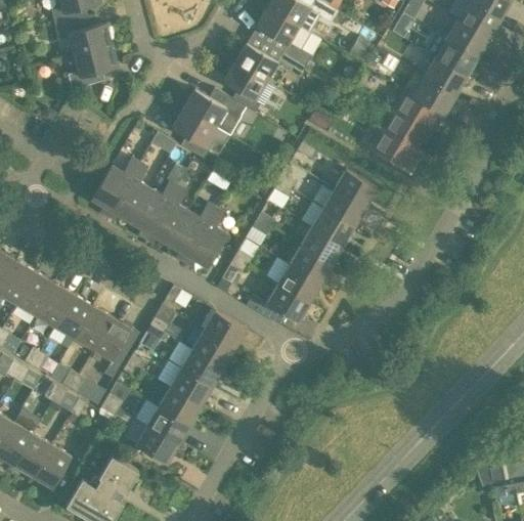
[(100,3),(98,0),(57,0),(60,8),(50,11),(53,27),(64,24),(76,20),(74,10),(100,3)]
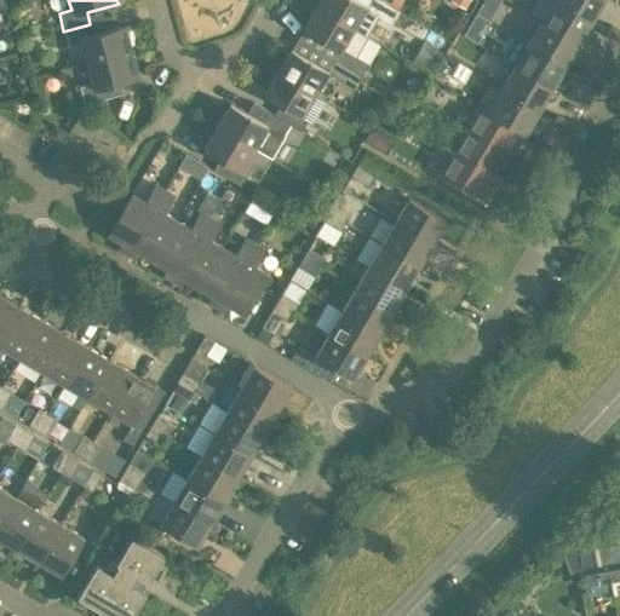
[(320,0),(315,10),(365,39),(375,19),(390,28),(399,15),(372,0),(320,0)]
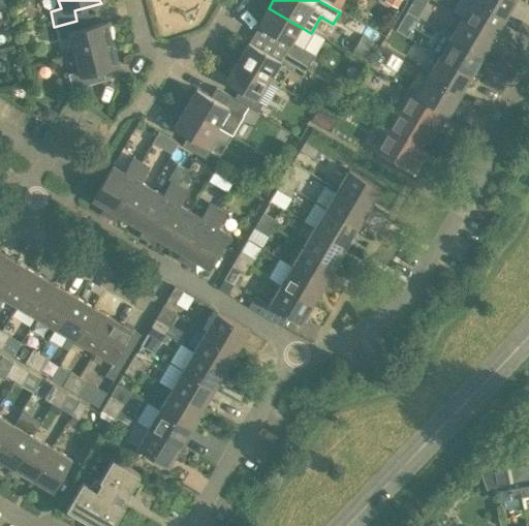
[(401,2),(397,0),(387,0),(385,4),(396,10),(401,2)]
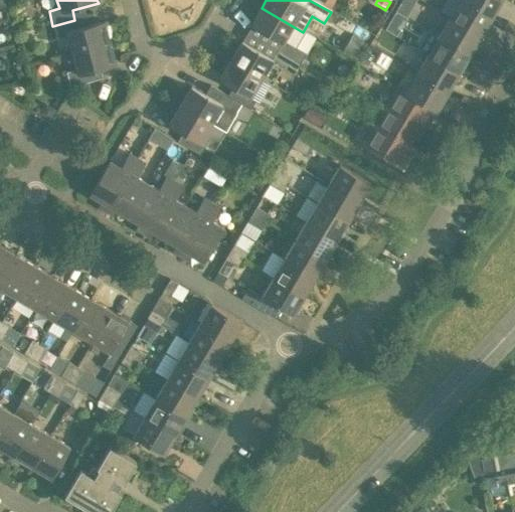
[(460,0),(460,1),(491,19),(501,0),(460,0)]
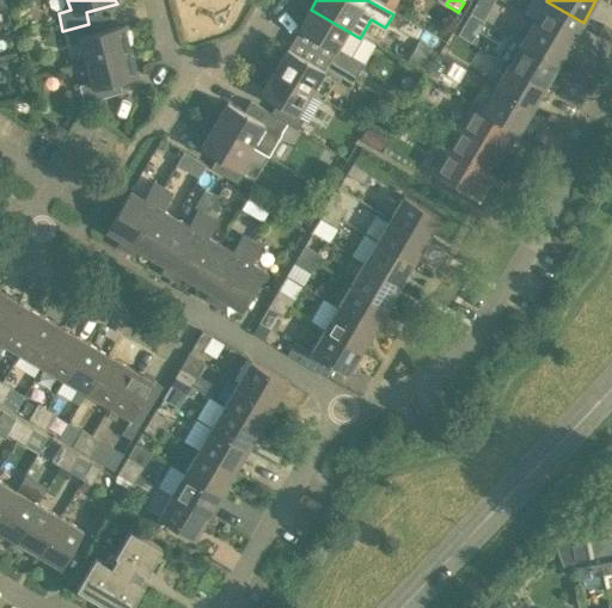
[(583,23),(546,1),(533,24),(570,45),(583,23)]
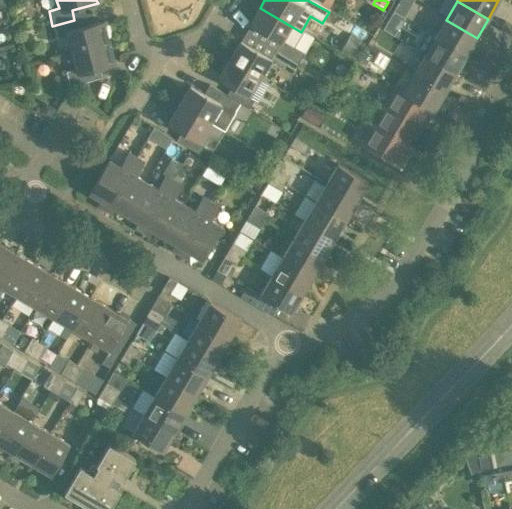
[(279,44),(274,53),(297,66),(303,56),(291,48),(301,32),(260,8),(249,26),(279,44)]
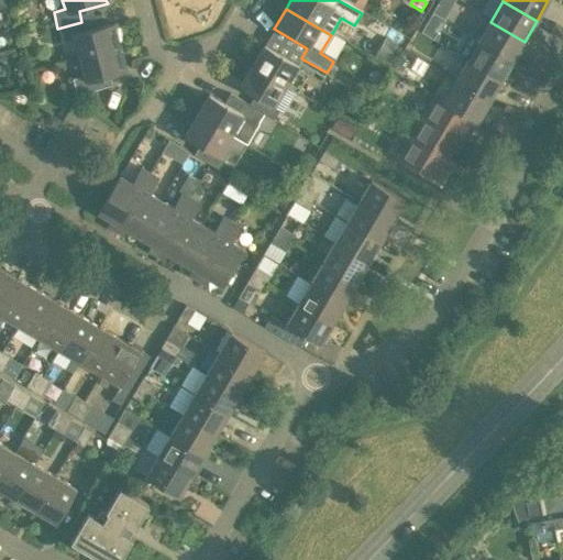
[(442,22),(431,15),(420,34),(431,41),(442,22)]
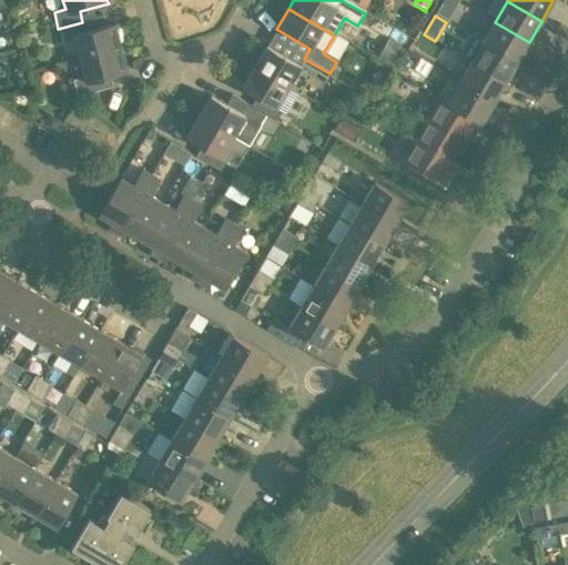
[(529,42),(495,22),(483,42),(517,62),(529,42)]
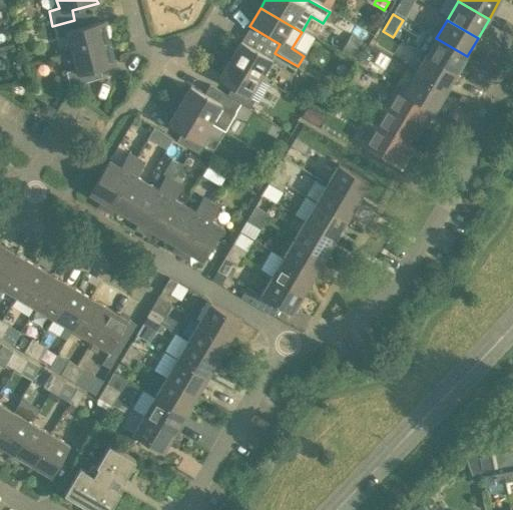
[(66,38),(71,54),(108,45),(103,23),(66,33),(63,23),(52,26),(56,41),(66,38)]
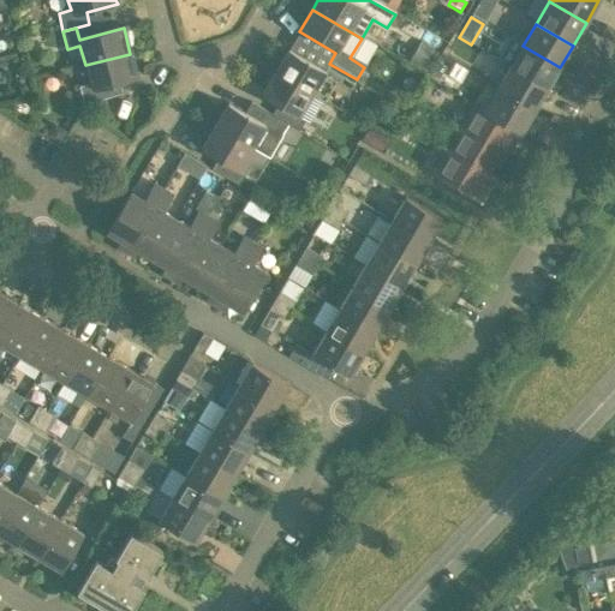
[(599,39),(609,43),(614,34),(614,33),(605,28),(599,39)]
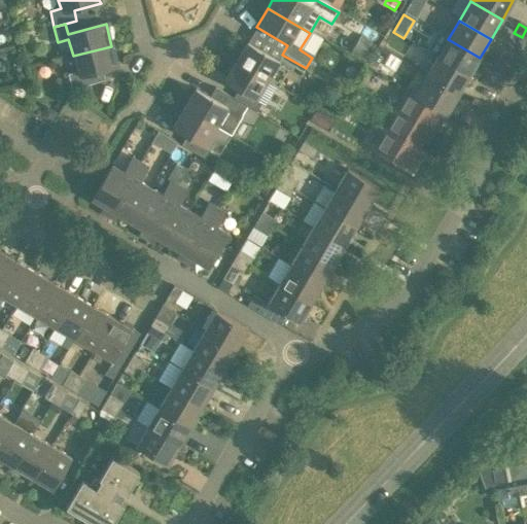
[(480,58),(448,39),(436,59),(468,77),(480,58)]
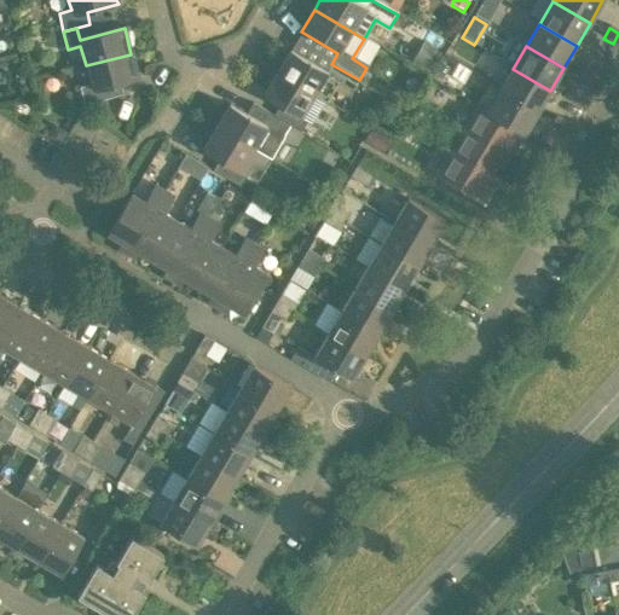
[(424,48),(414,67),(427,74),(437,56),(424,48)]
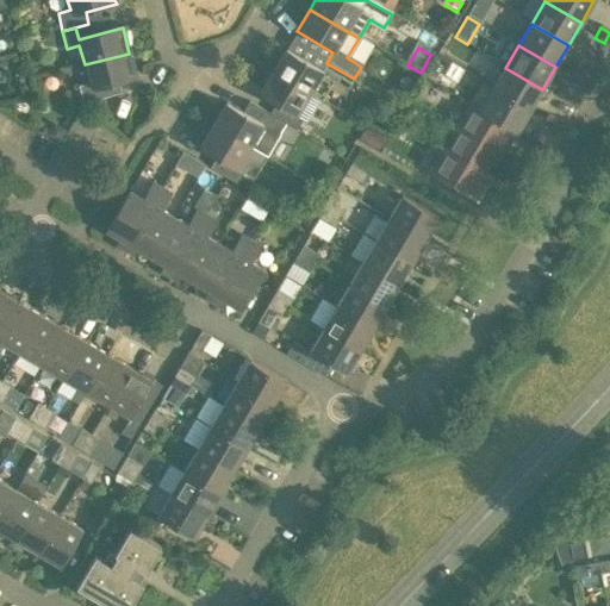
[(271,75),(307,97),(319,104),(332,83),(347,92),(354,79),(327,63),(321,73),(285,51),(271,75)]
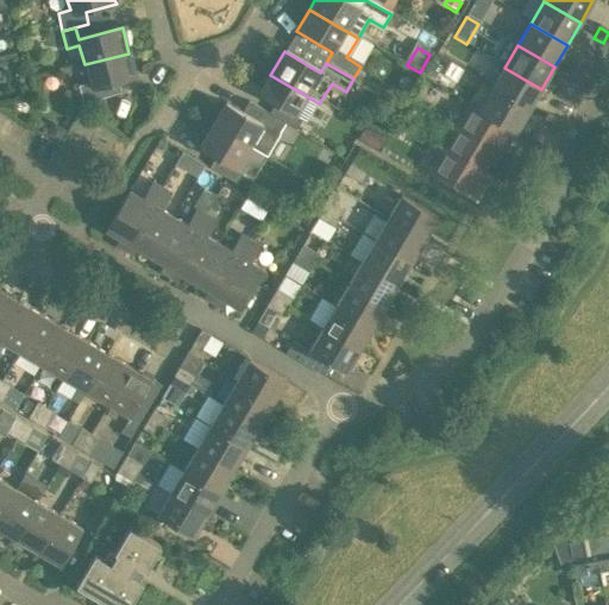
[(136,79),(129,54),(85,64),(89,84),(77,88),(82,105),(111,98),(107,86),(136,79)]
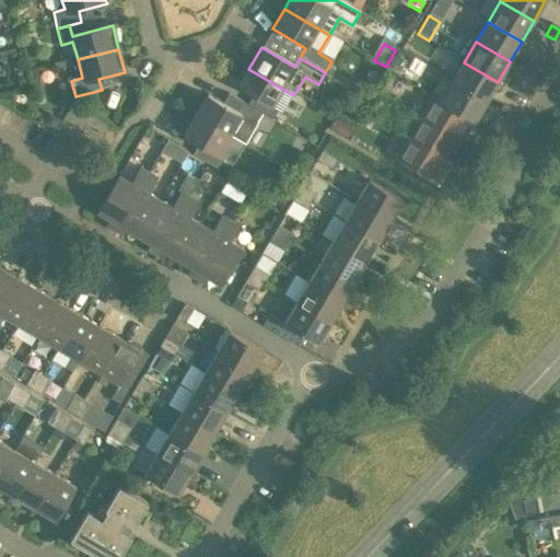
[(498,82),(464,62),(452,82),(486,102),(498,82)]
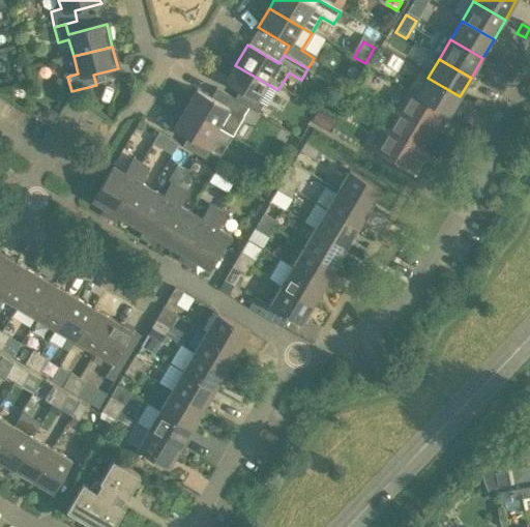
[(494,72),(502,77),(507,67),(499,62),(494,72)]
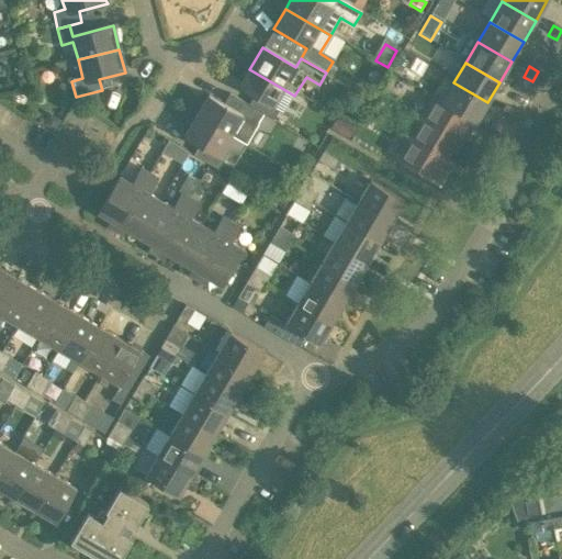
[(272,108),(283,89),(249,69),(238,88),(253,97),(247,107),(253,111),(262,116),(272,122),(278,112),(272,108)]
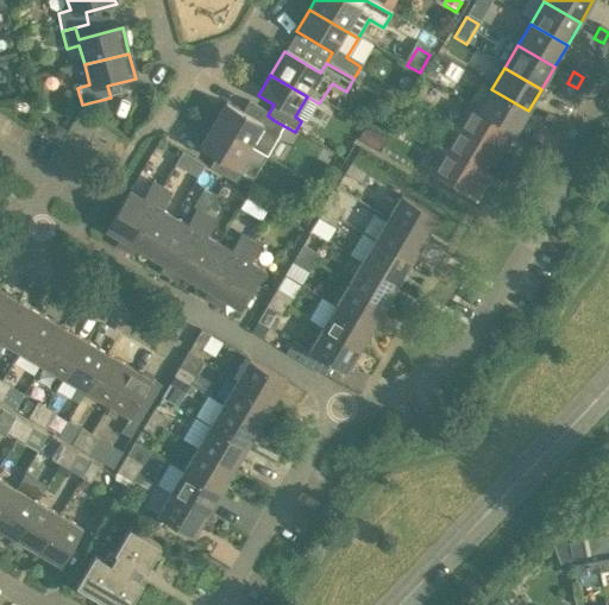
[(595,83),(583,77),(577,88),(589,95),(595,83)]
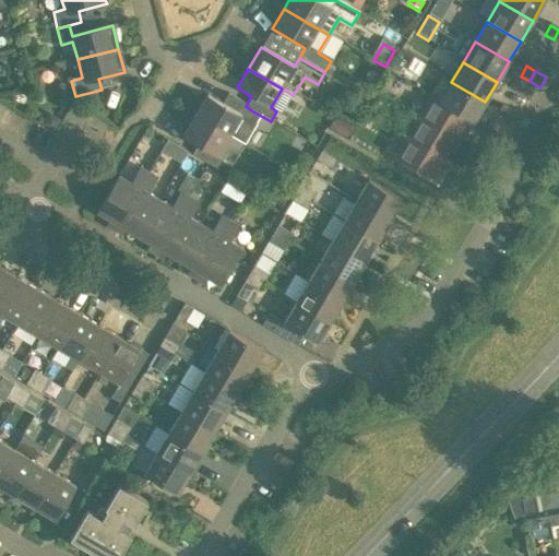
[(485,102),(451,82),(439,102),(467,120),(472,122),(485,102)]
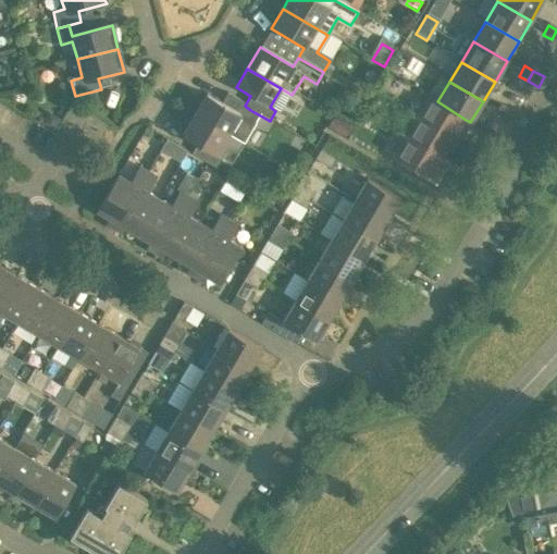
[(206,96),(194,117),(227,136),(243,146),(260,115),(250,110),(245,106),(226,95),(221,105),(206,96)]
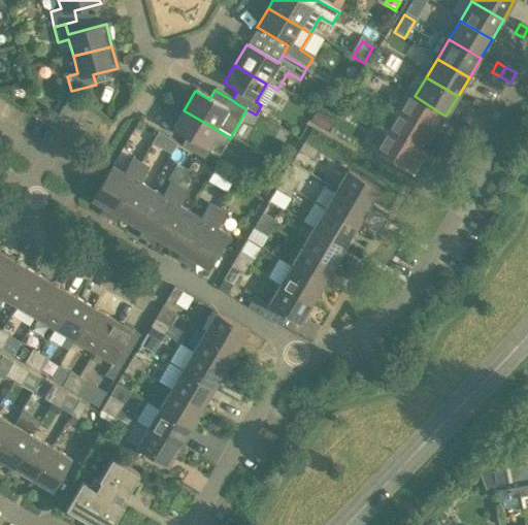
[(395,110),(435,135),(441,124),(437,121),(441,113),(415,96),(406,92),(395,110)]
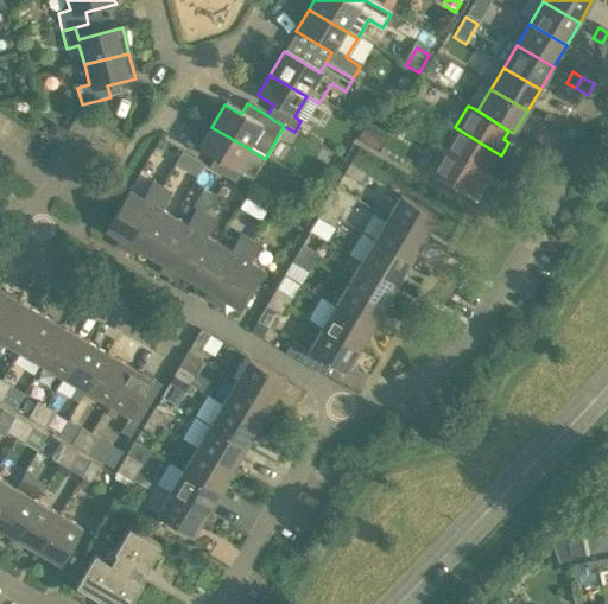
[(540,126),(550,132),(556,122),(546,116),(540,126)]
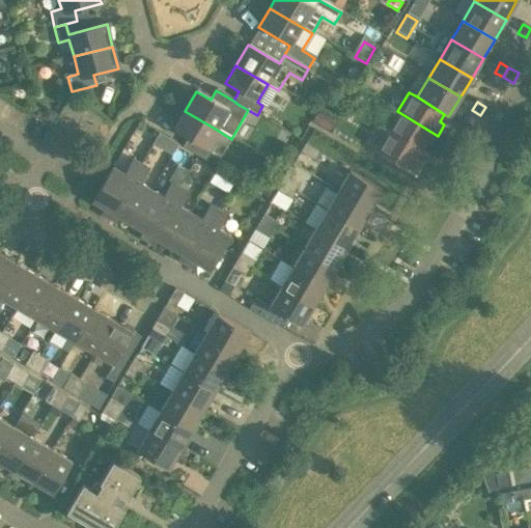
[(496,113),(485,107),(480,115),(491,121),(496,113)]
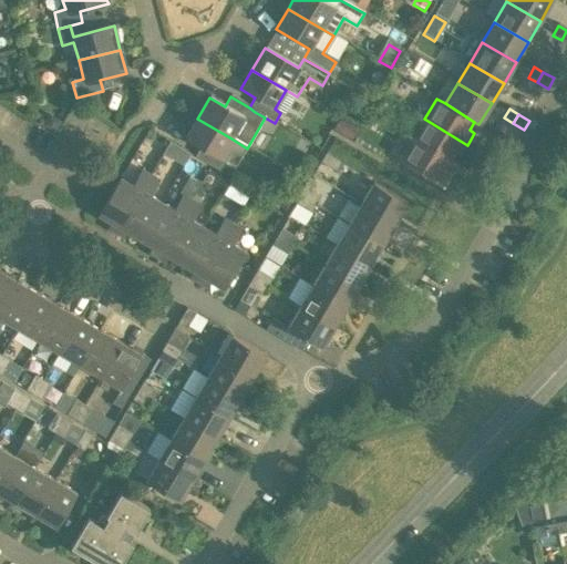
[(219,159),(232,139),(197,119),(185,139),(199,149),(194,159),(219,173),(225,163),(219,159)]
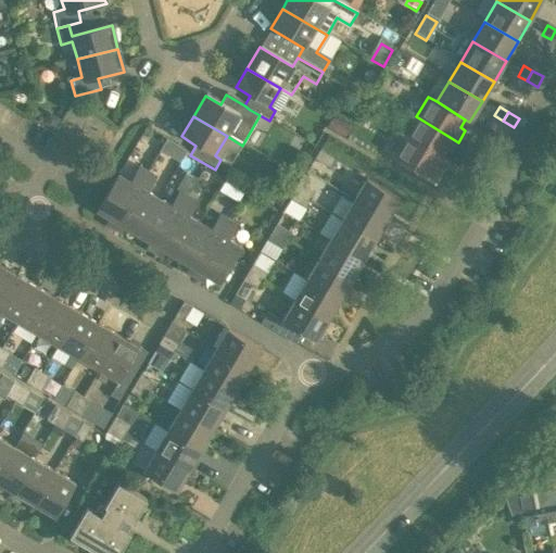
[(458,142),(416,116),(404,137),(442,160),(446,151),(451,153),(458,142)]
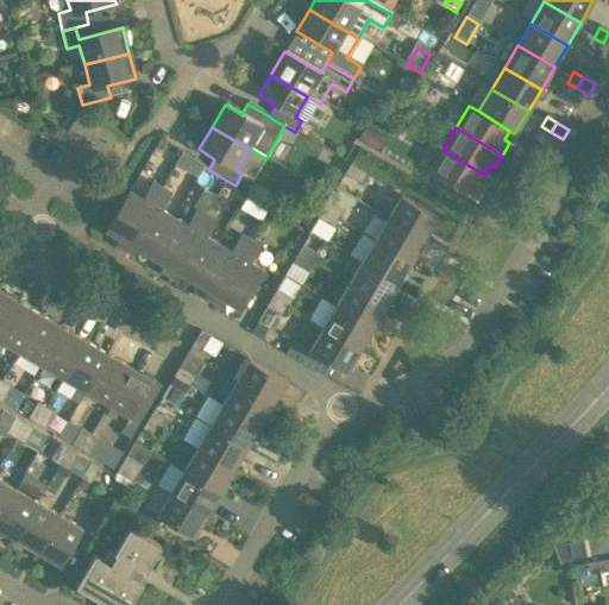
[(478,183),(484,175),(443,150),(428,172),(475,200),(483,187),(478,183)]
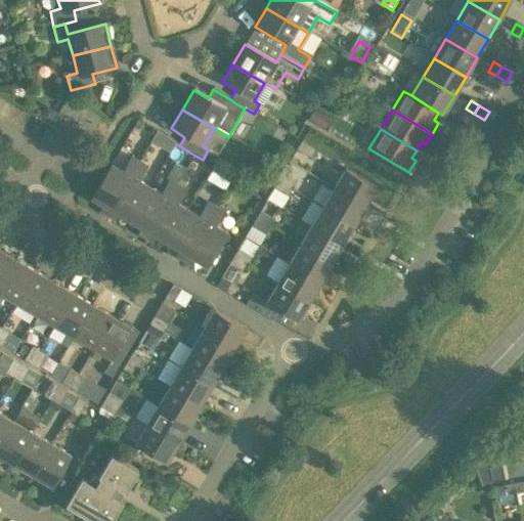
[(314,153),(301,143),(297,152),(310,160),(314,153)]
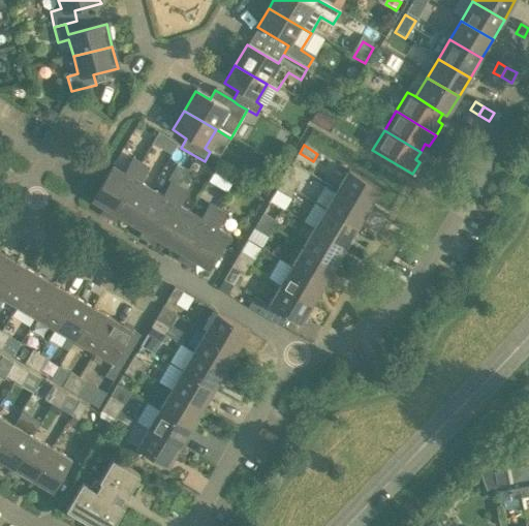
[(100,214),(107,218),(139,165),(131,160),(123,175),(112,167),(91,203),(103,210),(100,214)]
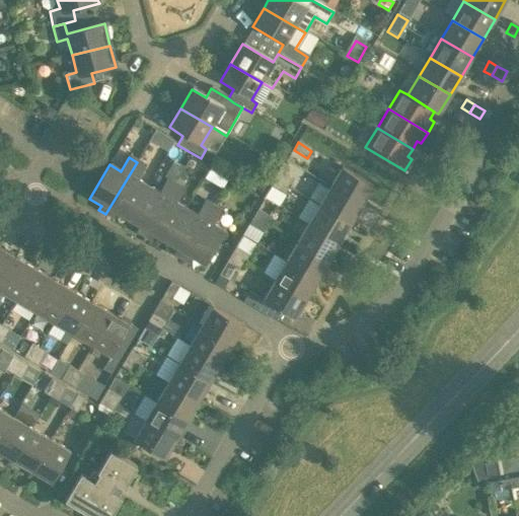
[(144,166),(137,162),(105,214),(114,219),(116,214),(128,221),(148,187),(136,180),(144,166)]
